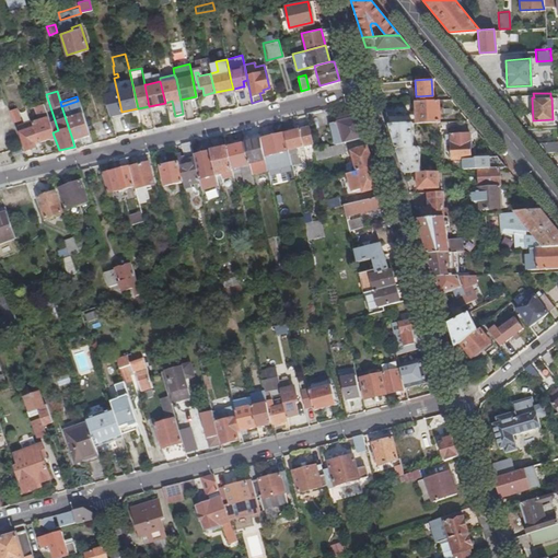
[(438,99),(415,101),(415,108),(411,109),(411,114),(415,114),(416,121),(429,121),(434,121),(438,120),(438,99)]
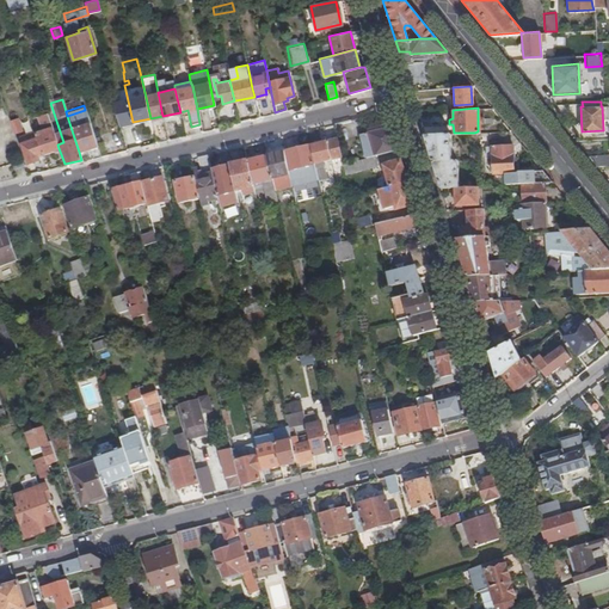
[(67,116),(79,152),(97,146),(85,110),(67,116)]
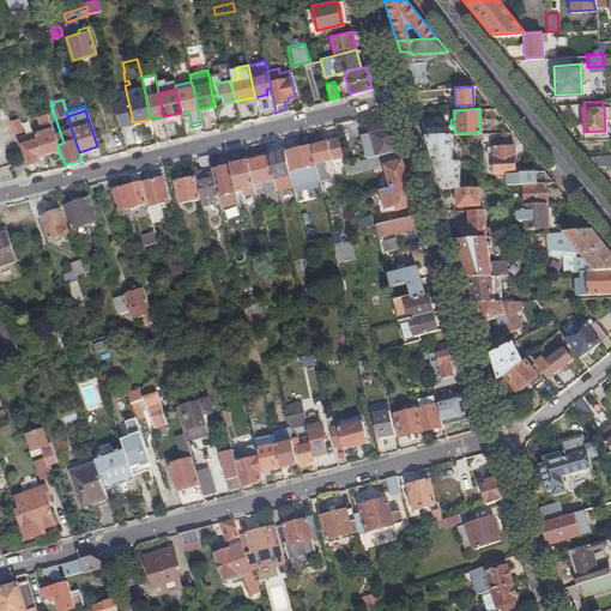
[(42,155),(43,155),(59,149),(58,145),(54,134),(48,113),(38,115),(43,129),(35,133),(36,138),(42,155)]
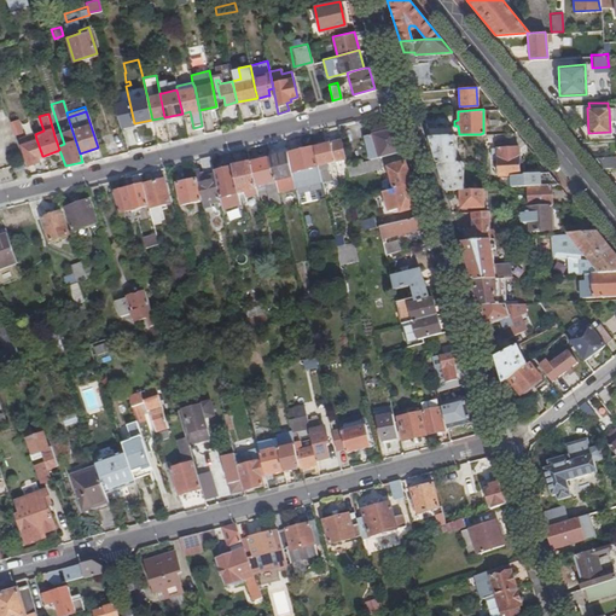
[(13,132),(22,129),(18,117),(9,120),(13,132)]
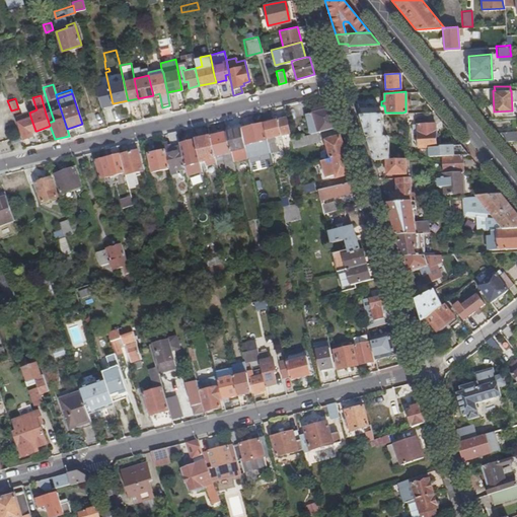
[(300,118),(296,100),(284,103),(286,116),(287,121),(300,118)]
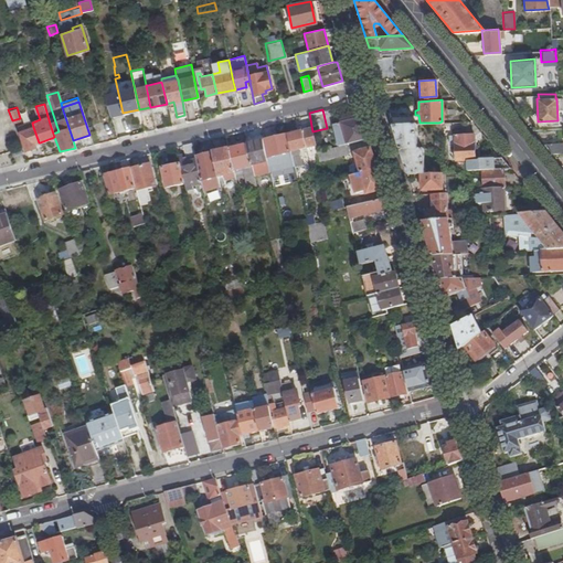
[(144,115),(147,130),(155,128),(152,113),(144,115)]
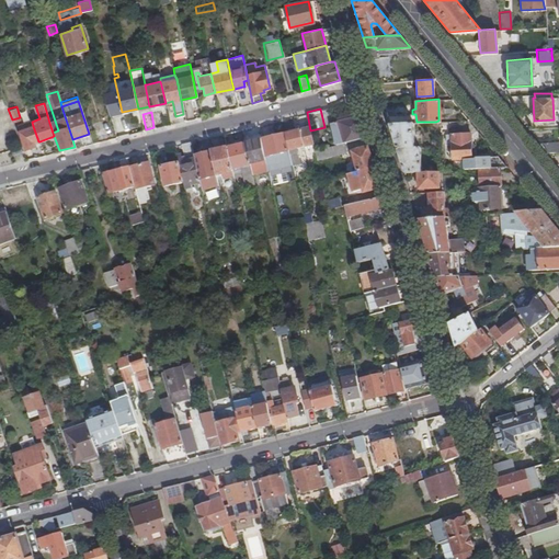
[(364,136),(357,115),(349,117),(349,114),(335,117),(337,121),(330,122),(334,144),(342,141),(364,136)]
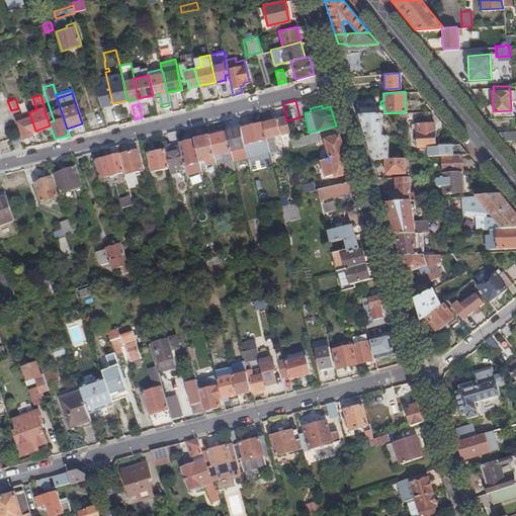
[(104,121),(116,120),(114,106),(102,108),(104,121)]
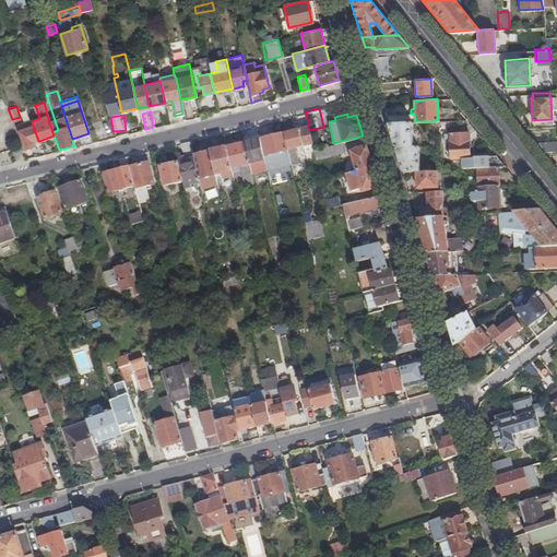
[(411,121),(387,122),(394,146),(412,146),(411,121)]
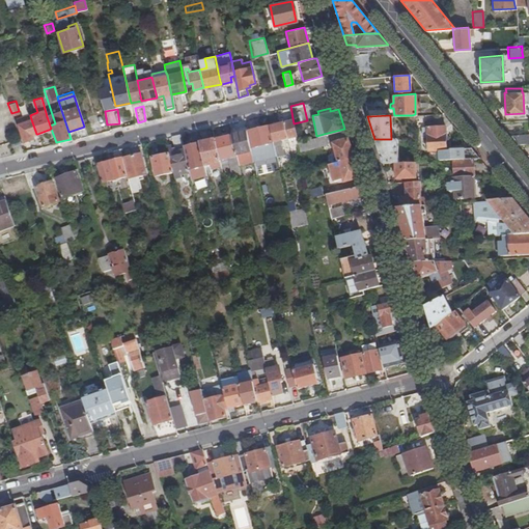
[(296,135),(294,123),(293,118),(283,121),(287,137),(296,135)]
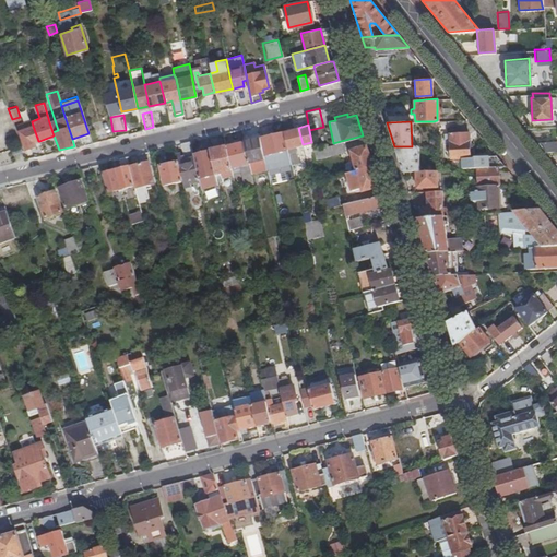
[(34,142),(38,141),(33,126),(19,131),(24,149),(35,145),(34,142)]
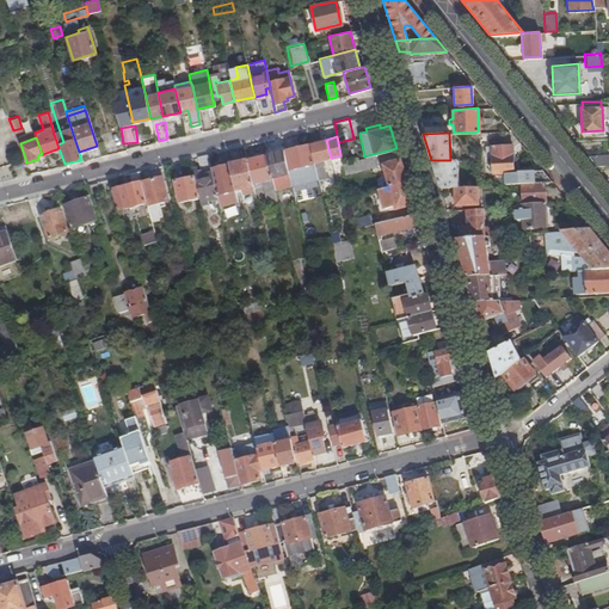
[(326,140),(308,143),(313,161),(319,190),(331,186),(328,174),(324,174),(320,160),(331,158),(326,140)]
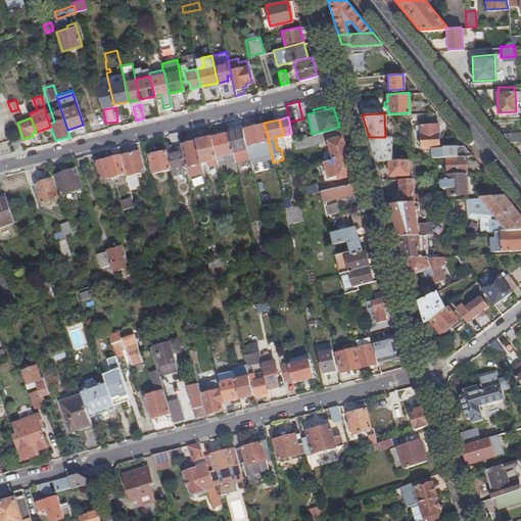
[(268,138),(264,123),(242,128),(246,144),(268,138)]
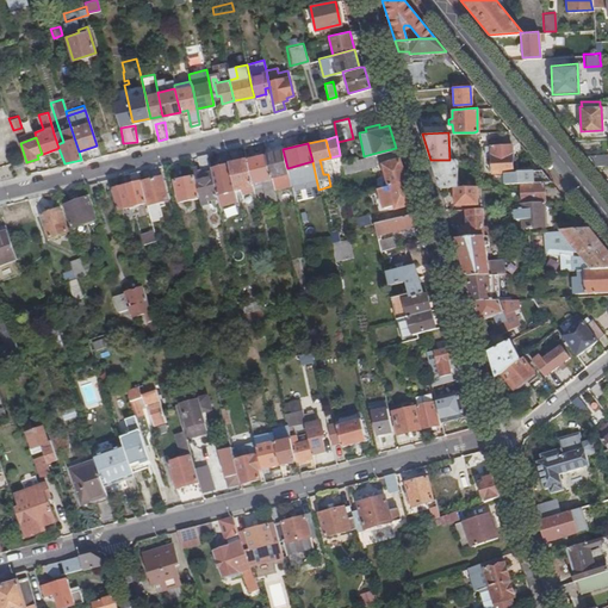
[(244,153),(242,144),(235,147),(239,160),(246,157),(244,153)]
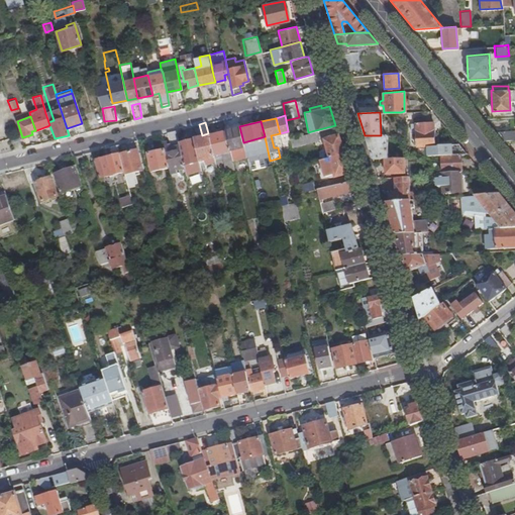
[(433,145),(432,122),(415,122),(416,145),(433,145)]
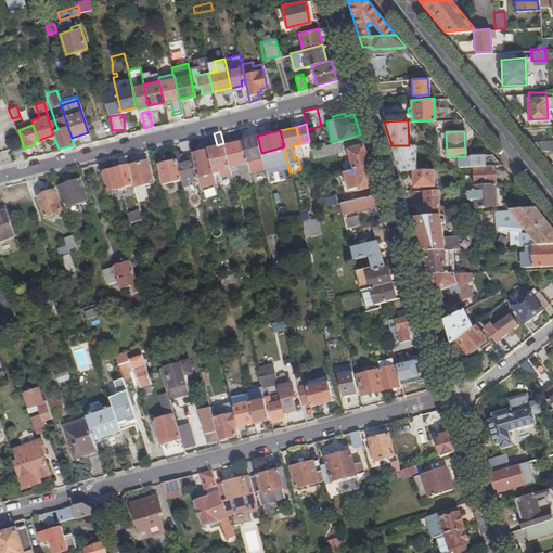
[(261,153),(257,136),(241,140),(248,171),(265,168),(261,153)]
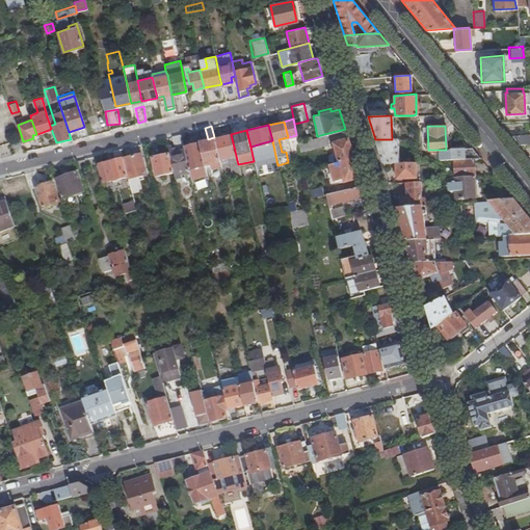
[(231,134),(231,132),(223,133),(224,136),(221,136),(220,131),(213,133),(214,137),(214,138),(218,159),(228,157),(232,177),(240,175),(238,164),(231,134)]
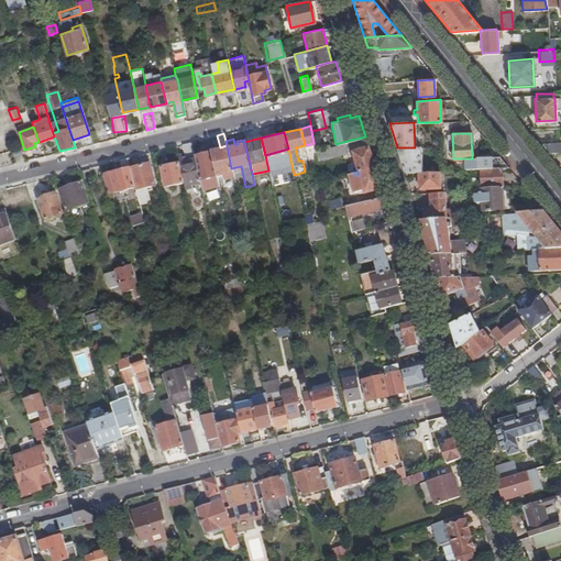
[(560,141),(541,142),(548,152),(560,151),(560,141)]
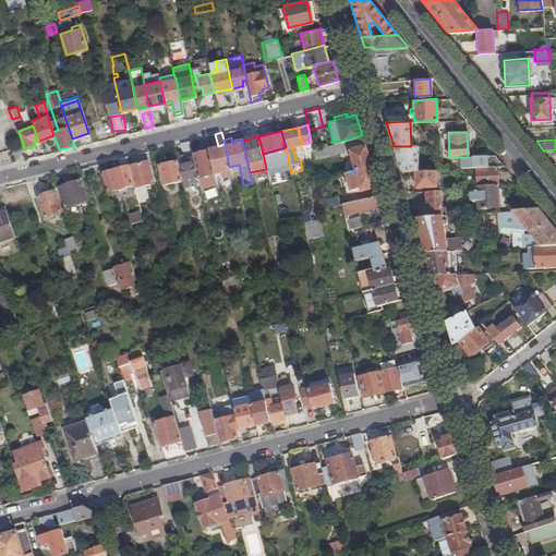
[(192,153),(189,141),(180,143),(183,158),(177,159),(181,179),(182,183),(197,180),(192,153)]
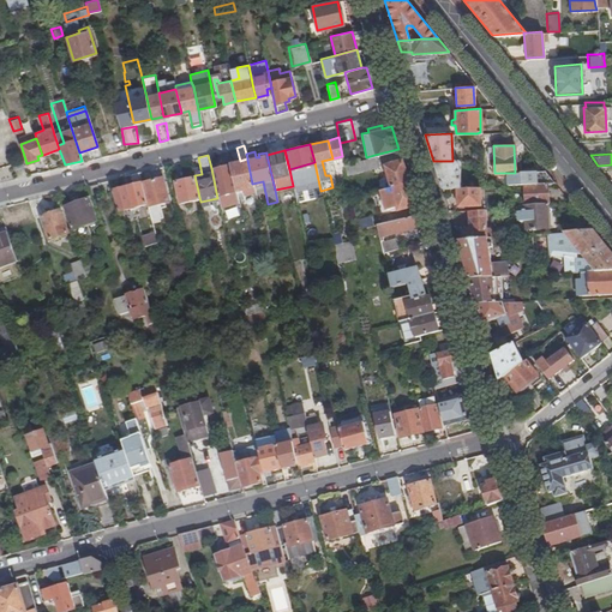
[(375,155),(366,157),(345,162),(346,172),(378,165),(375,155)]
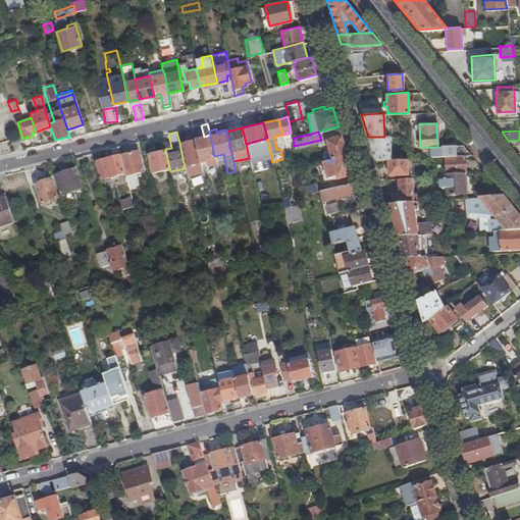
[(19,140),(18,135),(9,138),(11,143),(19,140)]
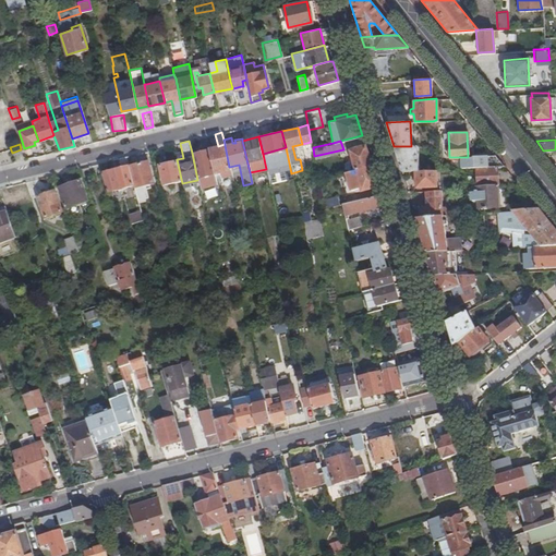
[(371,165),(364,144),(349,149),(354,169),(371,165)]
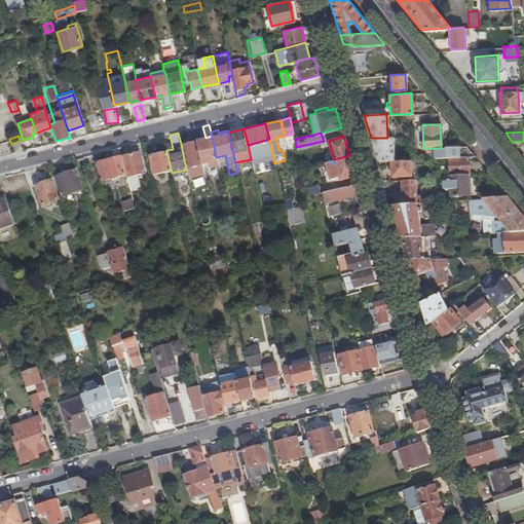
[(212,137),(196,141),(201,163),(217,159),(216,157),(212,137)]
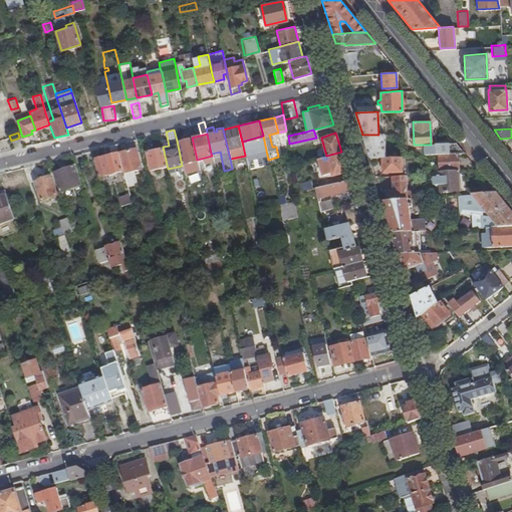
[(378,135),(362,135),(368,158),(381,157),(386,157),(385,135),(378,135)]
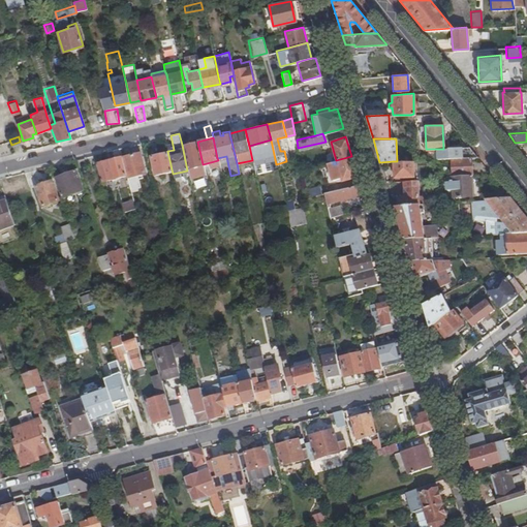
[(203,164),(197,142),(182,145),(187,171),(189,176),(205,172),(204,166),(203,164)]
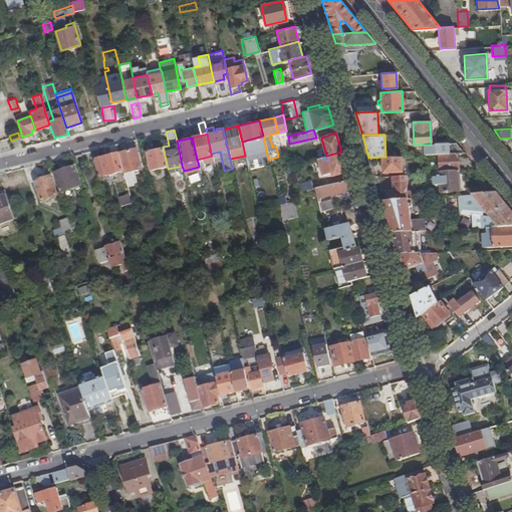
[(464,153),(455,143),(446,145),(450,154),(457,154),(464,153)]
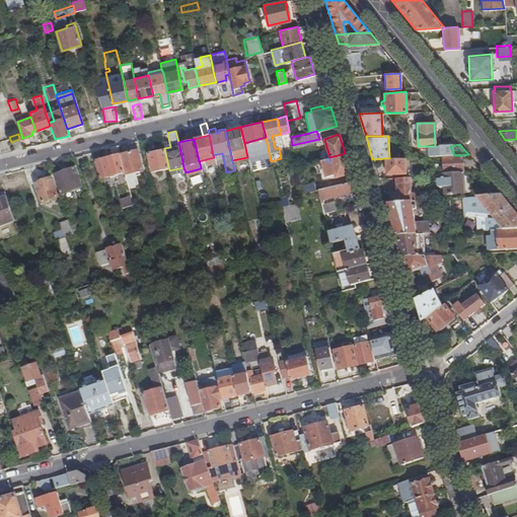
[(119,153),(117,145),(109,146),(113,155),(106,156),(112,174),(124,171),(119,153)]
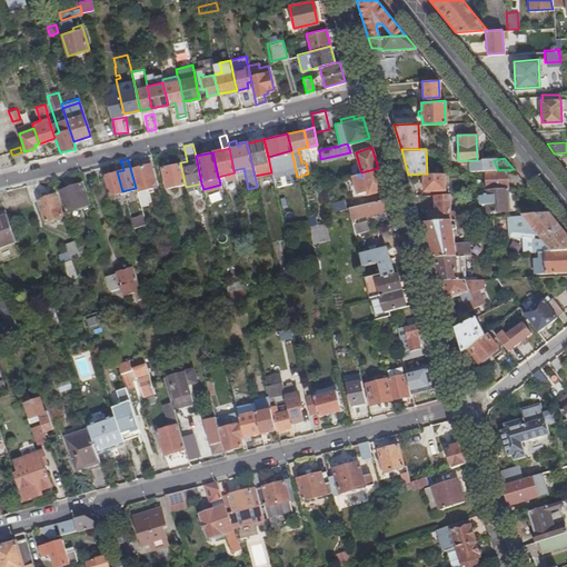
[(185,182),(180,162),(161,167),(166,187),(185,182)]
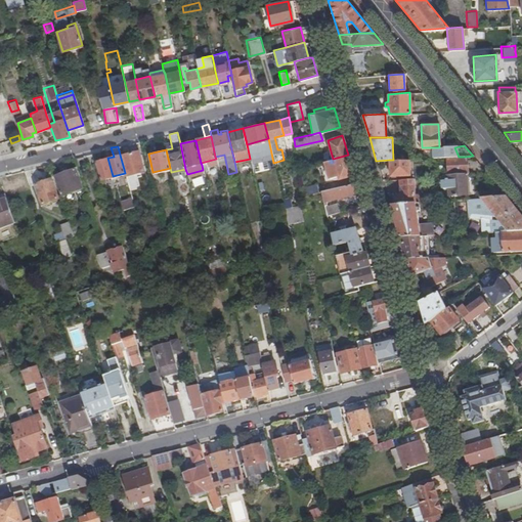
[(137,150),(120,155),(125,173),(125,175),(142,171),(137,150)]
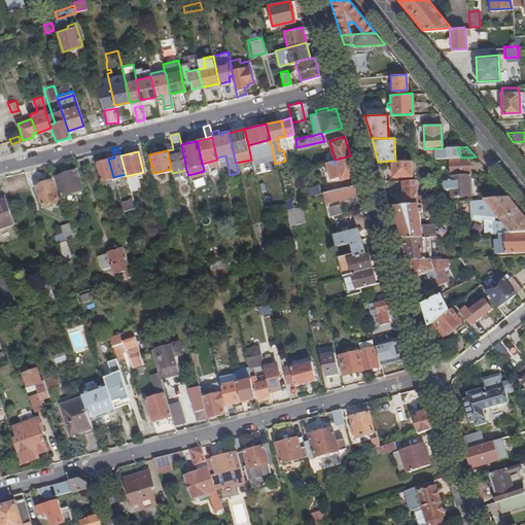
[(350,155),(335,160),(325,162),(329,178),(340,176),(340,179),(355,175),(350,155)]
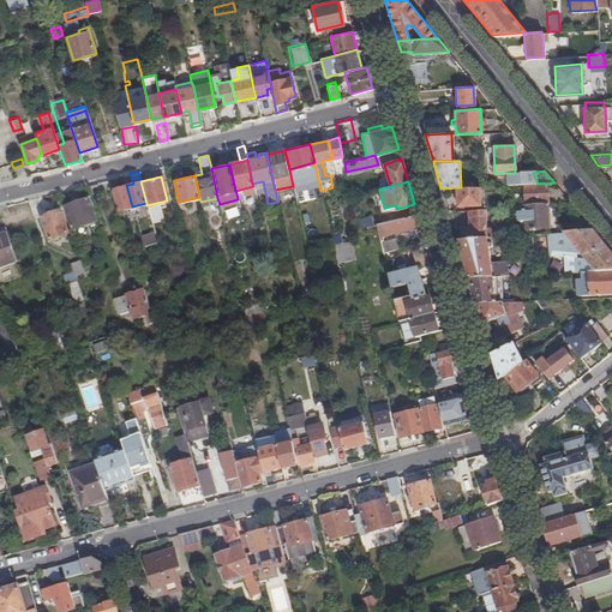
[(546,184),(538,184),(522,184),(525,204),(547,203),(546,184)]
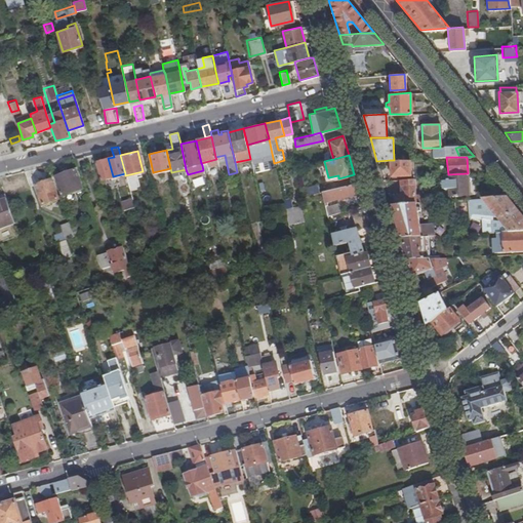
[(113,176),(108,158),(94,161),(101,179),(113,176)]
